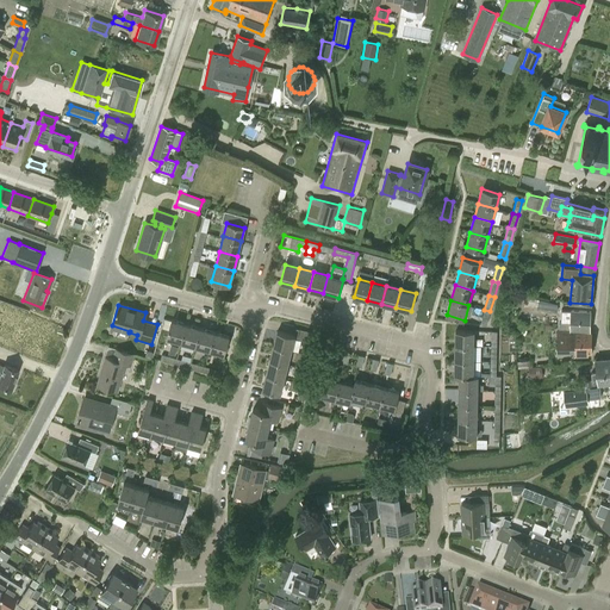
[(486,327),(490,311),(484,310),(481,322),(480,324),(486,327)]
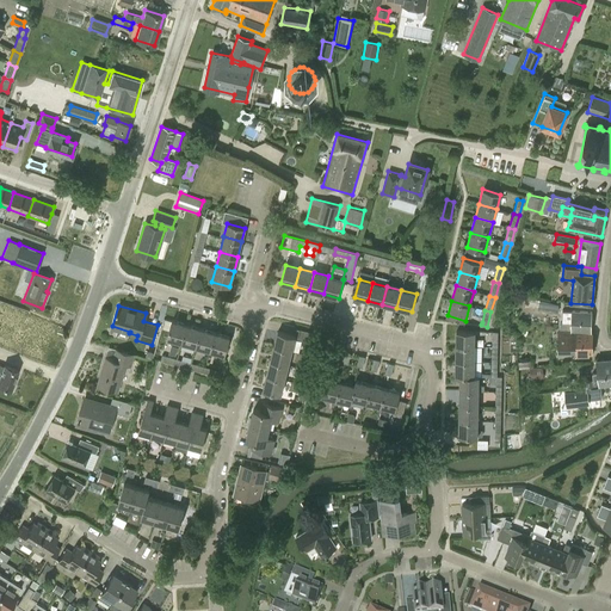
[(560,322),(560,329),(571,329),(571,331),(591,332),(591,312),(572,310),(571,322),(560,322)]
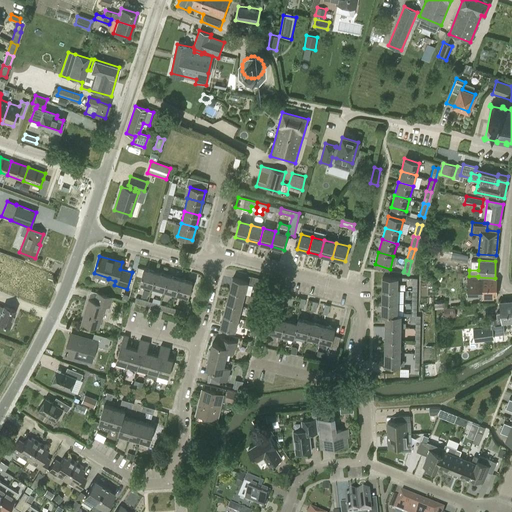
[(152,287),(156,272),(143,269),(138,268),(136,275),(141,277),(139,283),(152,287)]
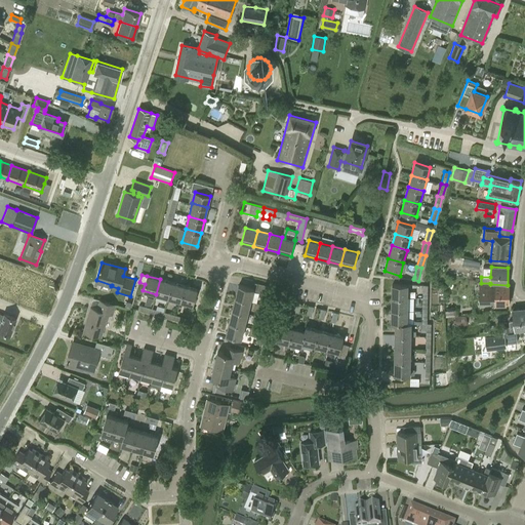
[(172,282),(160,279),(156,294),(168,297),(172,282)]
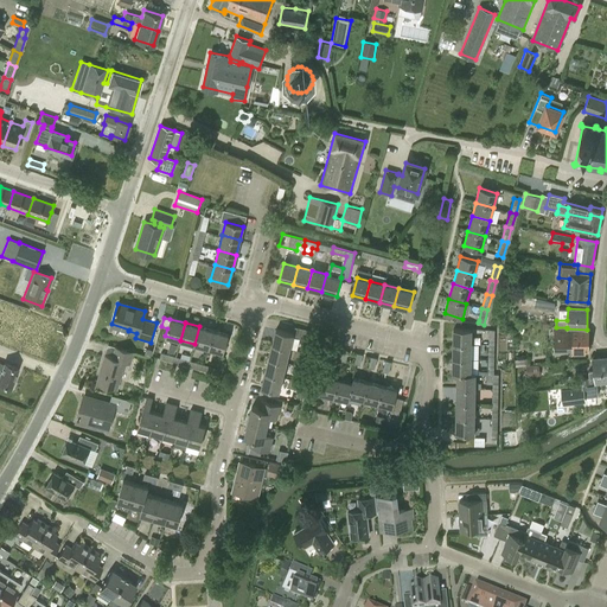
[(195,344),(209,349),(213,331),(199,326),(195,344)]
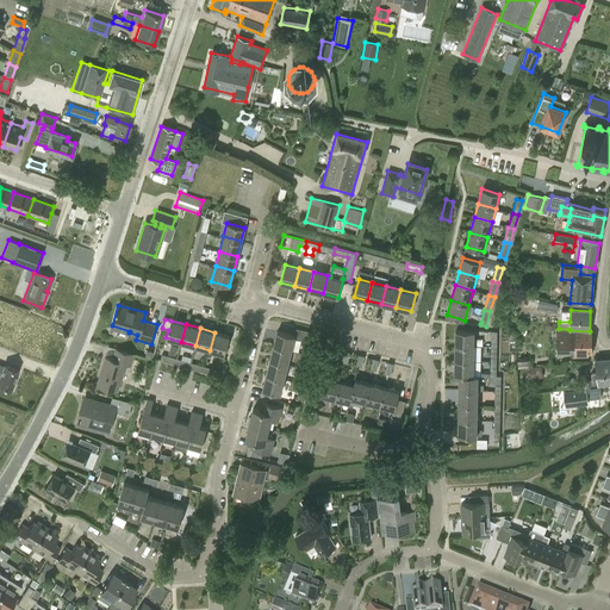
[(456,330),(456,346),(474,346),(475,331),(456,330)]
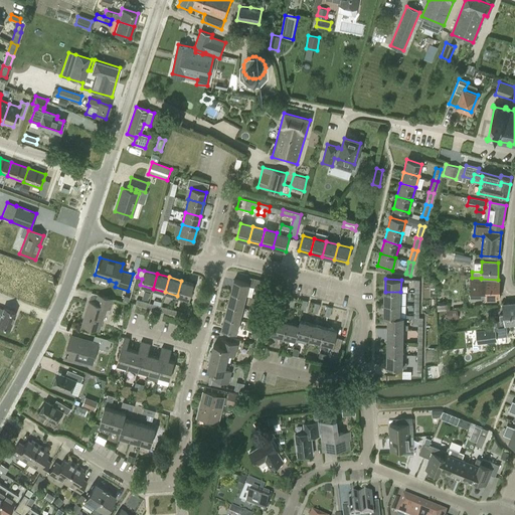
[(233,280),(230,293),(246,296),(249,284),(233,280)]
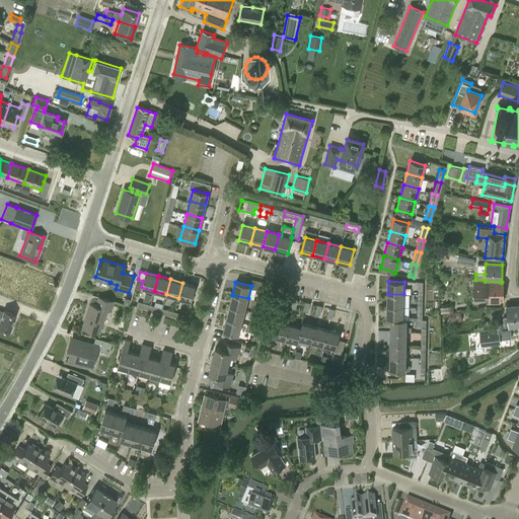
[(195,286),(182,283),(178,298),(191,301),(195,286)]
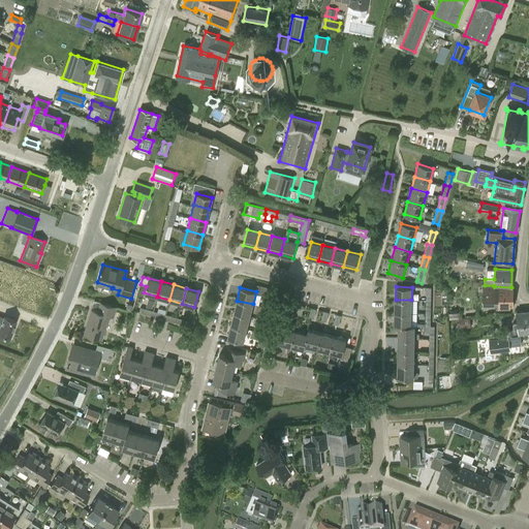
[(483,288),(483,306),(512,306),(512,288),(483,288)]
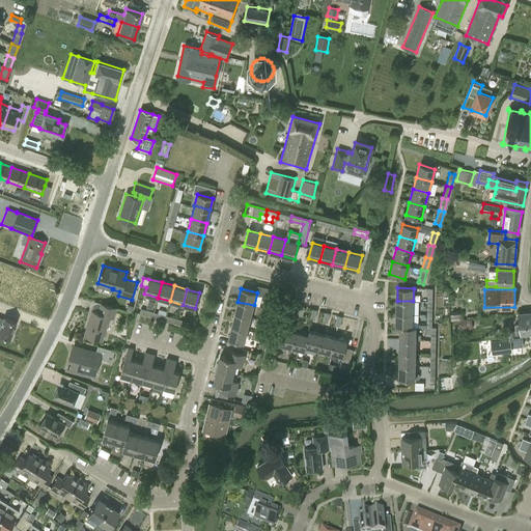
[(397,301),(396,314),(413,314),(413,301),(397,301)]
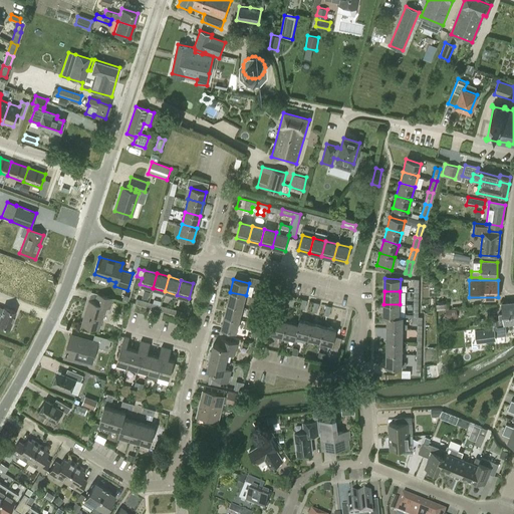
[(243,307),(246,295),(230,292),(227,303),(243,307)]
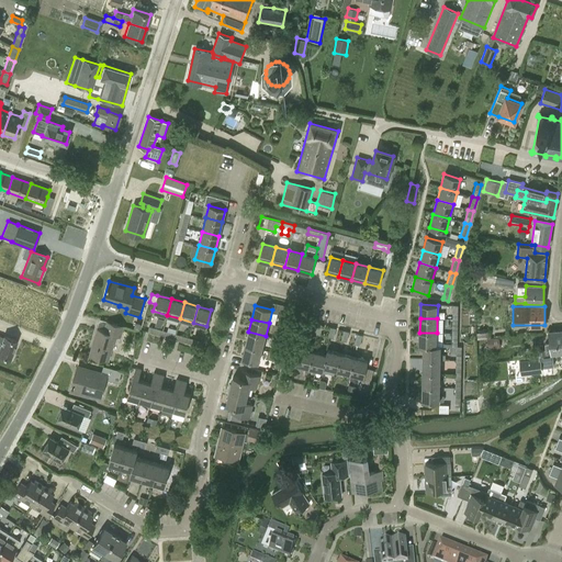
[(121,337),(124,326),(107,321),(103,330),(97,328),(90,356),(108,360),(115,335),(121,337)]
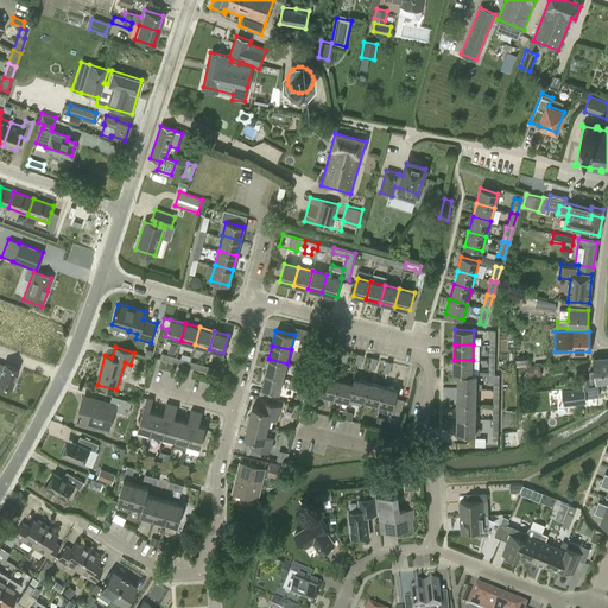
[(159,359),(175,362),(176,356),(162,353),(159,359)]
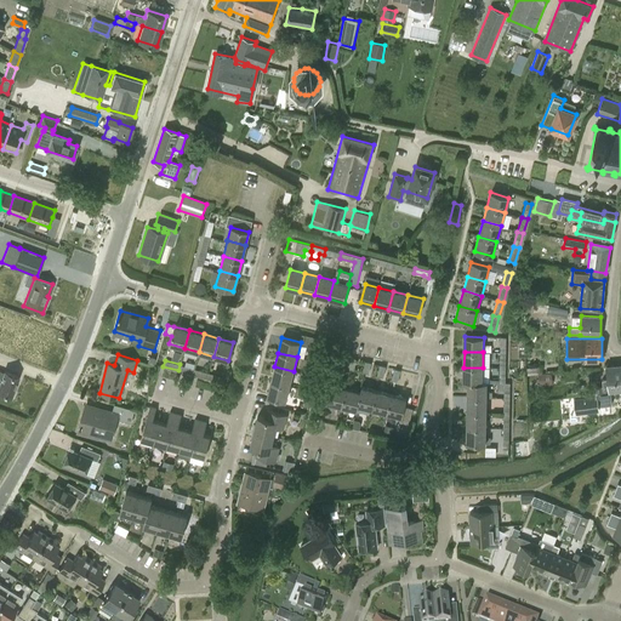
[(194,369),(195,364),(187,362),(186,366),(180,364),(178,370),(192,375),(194,369)]
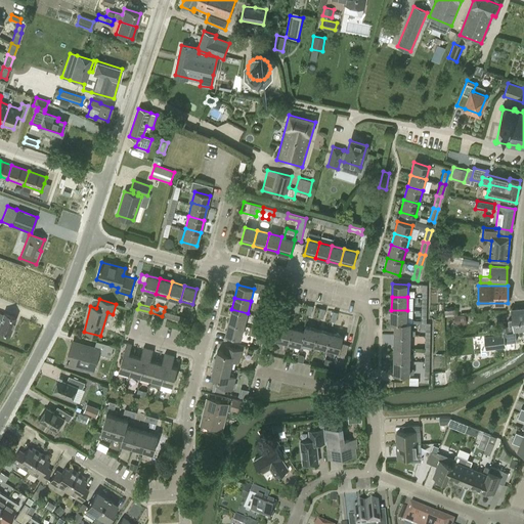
[(523,307),(512,309),(513,319),(523,317),(523,307)]
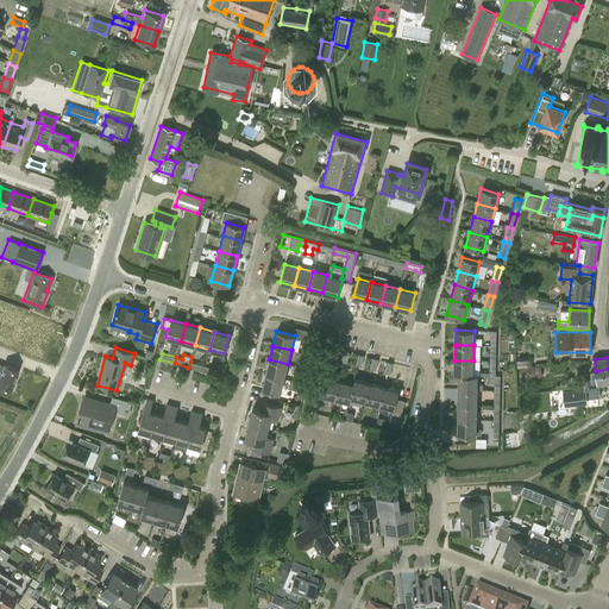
[(269,359),(265,374),(284,378),(288,364),(269,359)]
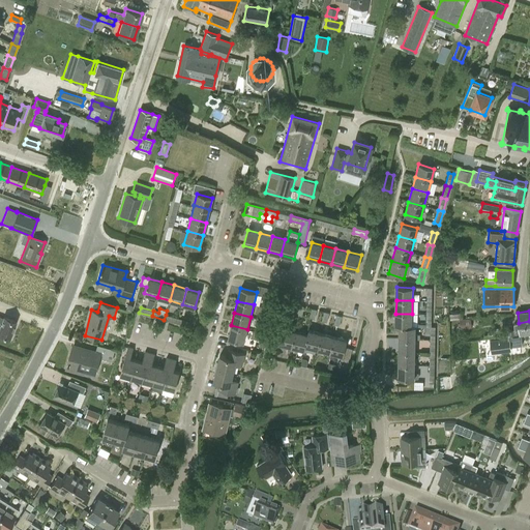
[(412,314),(395,314),(395,326),(400,326),(412,326),(412,314)]
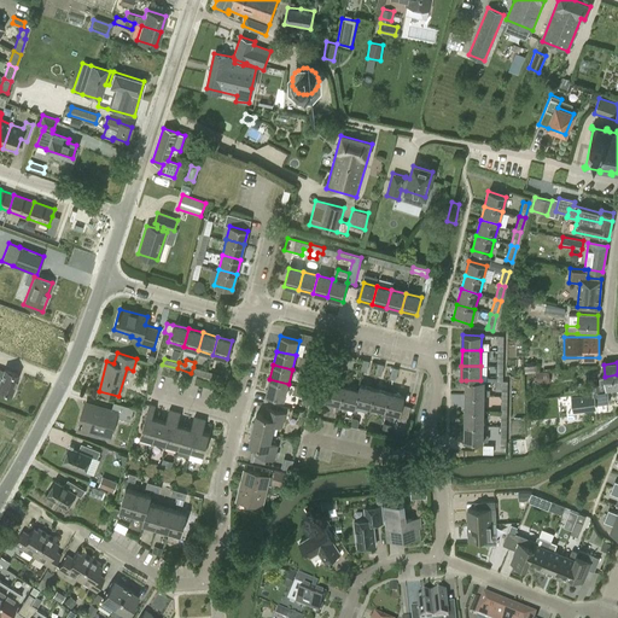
[(191,373),(207,377),(208,371),(193,367),(191,373)]
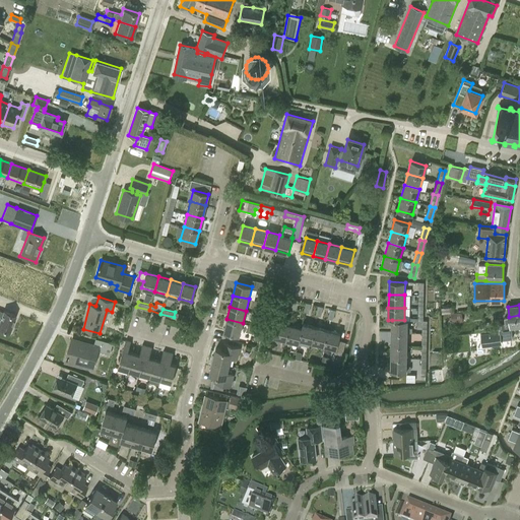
[(0,310),(0,317),(0,318),(0,319),(0,328),(9,332),(15,315),(3,311),(3,312),(0,310)]
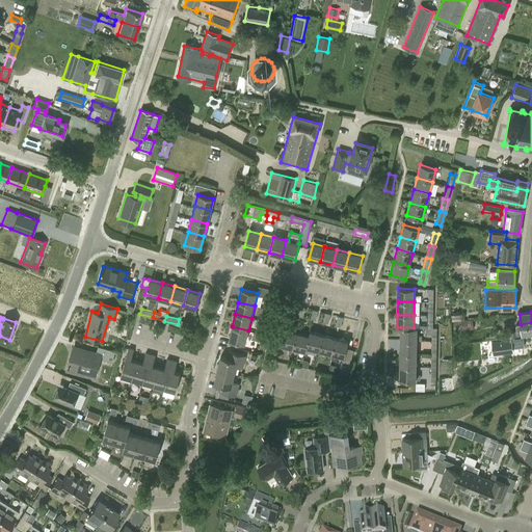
[(190,328),(191,323),(179,319),(178,324),(190,328)]
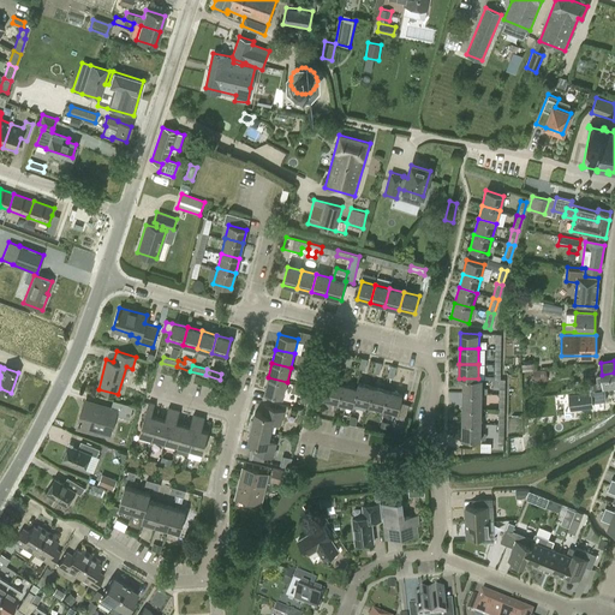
[(545,370),(532,371),(533,382),(547,381),(545,370)]
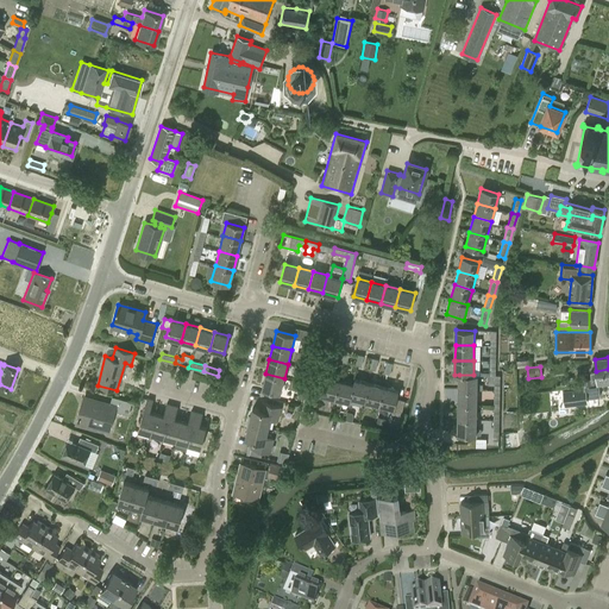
[(590,372),(591,377),(591,385),(583,385),(583,388),(563,390),(564,406),(588,403),(586,399),(600,396),(597,384),(608,382),(608,369),(596,371),(590,372)]
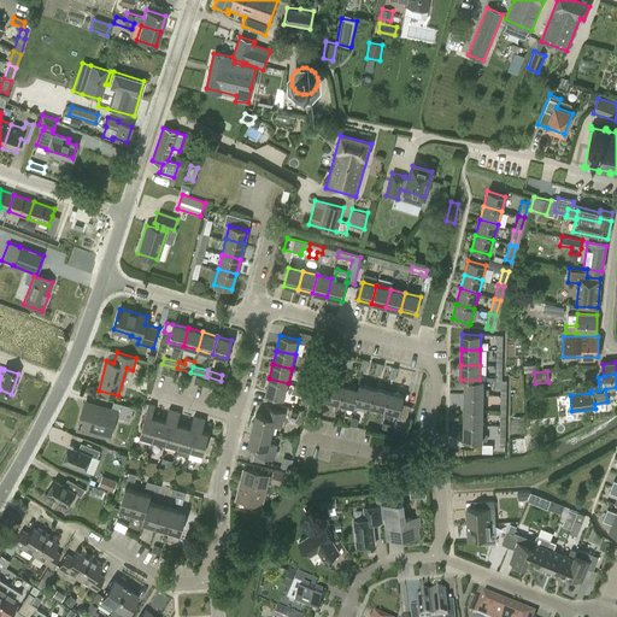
[(269,378),(265,394),(285,399),(288,383),(269,378)]
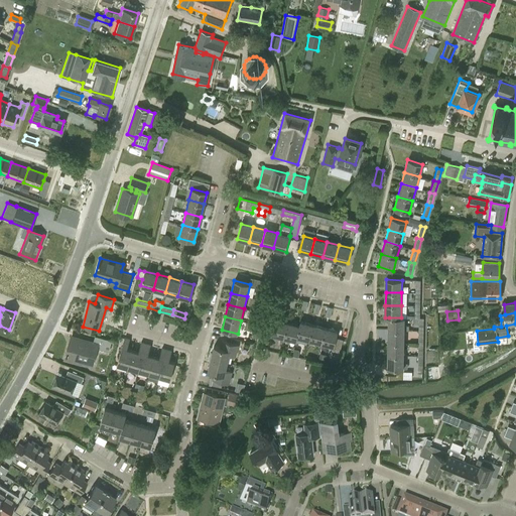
[(389,317),(389,330),(405,331),(405,317),(401,317),(389,317)]
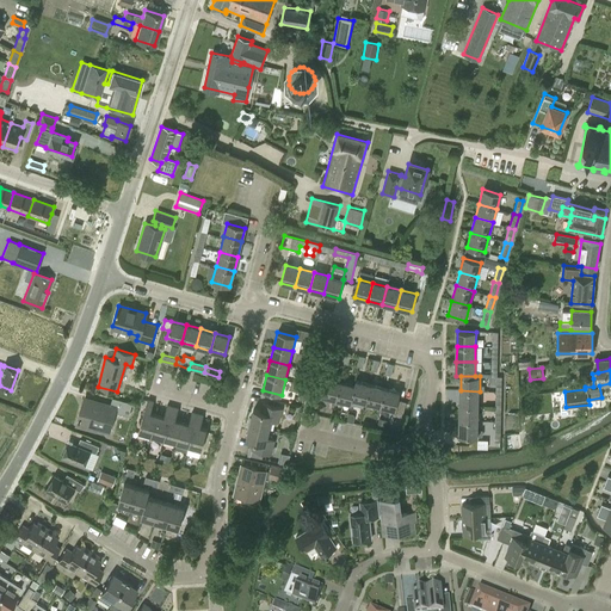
[(322,395),(335,399),(340,381),(327,377),(322,395)]
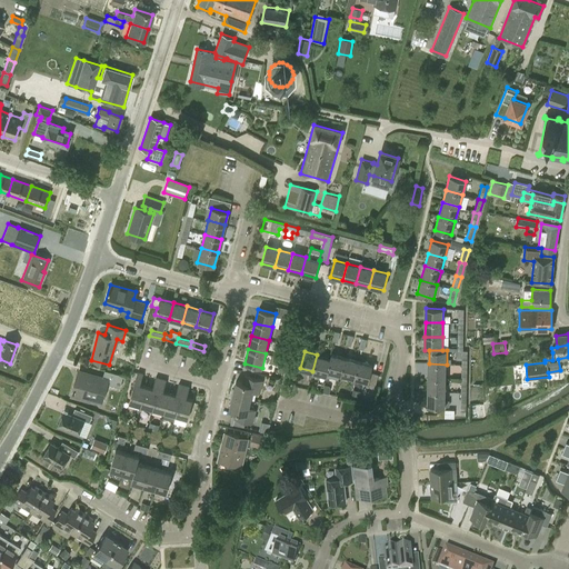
[(328,371),(331,359),(317,355),(312,371),(328,376),(329,371),(328,371)]
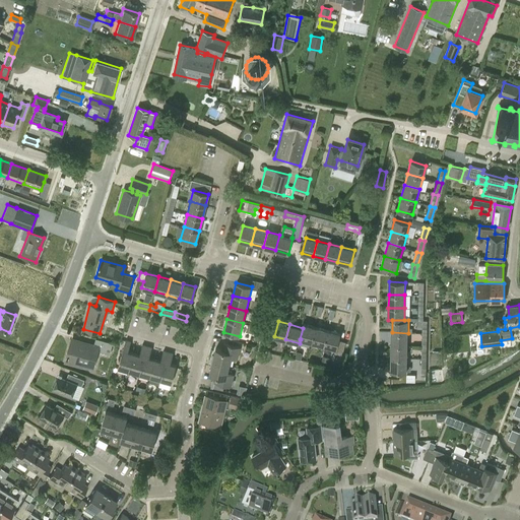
[(304,324),(303,328),(300,339),(301,339),(310,342),(314,327),(304,324)]
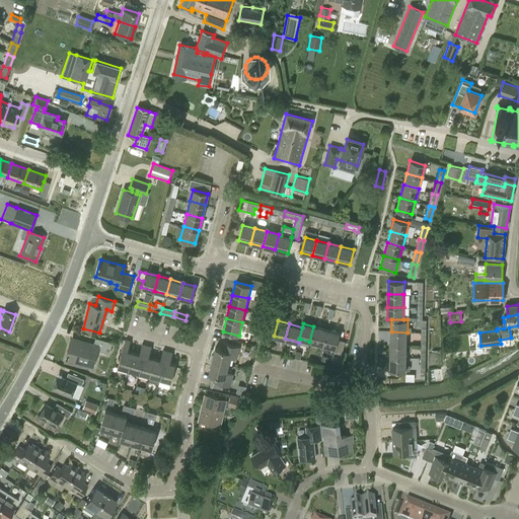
[(309,342),(322,345),(326,329),(313,326),(309,342)]
